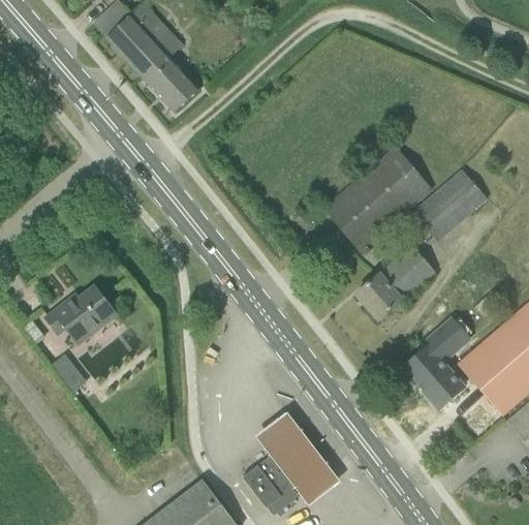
[(131,12),(121,0),(117,0),(93,22),(106,36),(175,111),(200,87),(170,55),(183,43),(144,1),(131,12)]
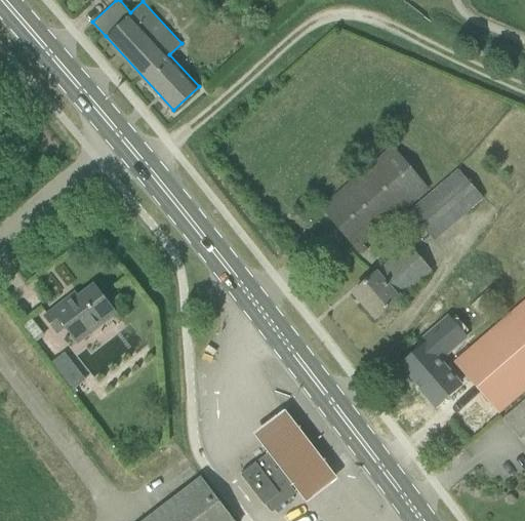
[(363,241),(404,206),(428,186),(393,145),(321,206),(361,252),(368,246),(363,241)]
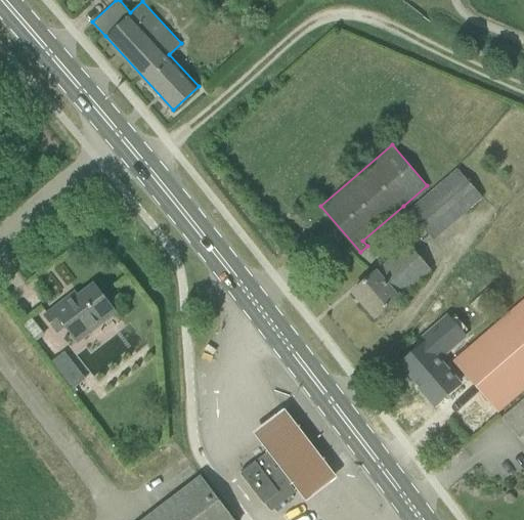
[(408,210),(432,236),(459,214),(481,195),(459,167),(425,197),(408,210)]
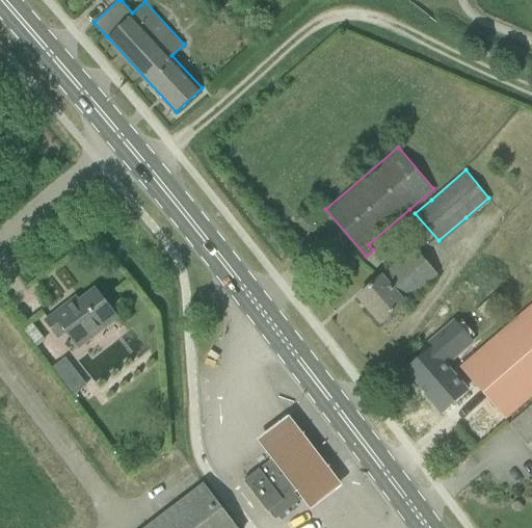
[(357,294),(380,321),(404,300),(404,299),(436,271),(416,246),(382,274),(381,273),(357,294)]
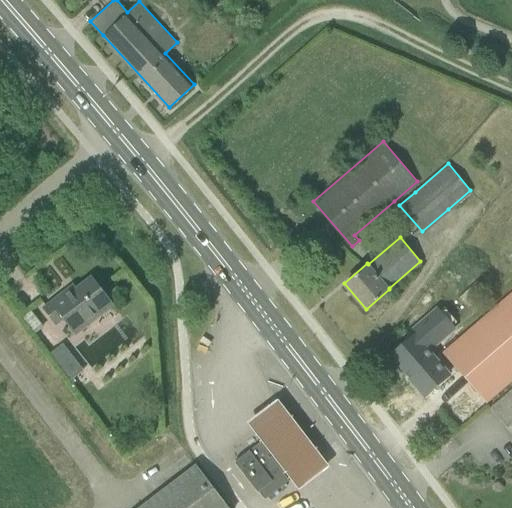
[(44,306),(56,322),(64,316),(76,332),(89,322),(86,318),(102,306),(110,300),(112,303),(113,302),(92,275),(67,294),(64,290),(44,306)]
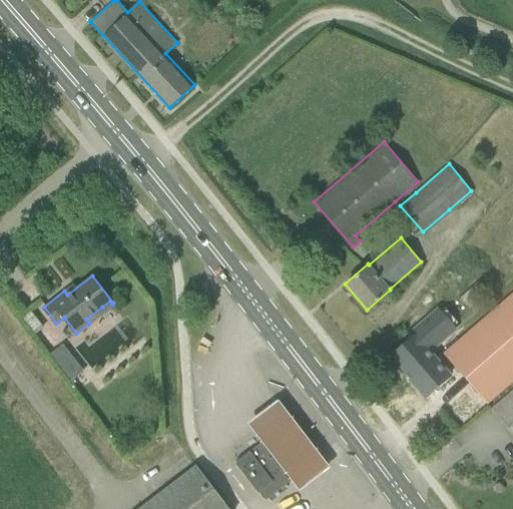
[(512,378),(512,292),(444,353),(486,402),(512,378)]
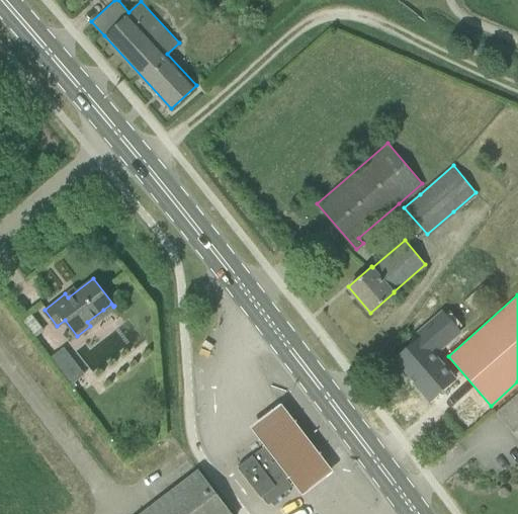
[(456,333),(441,316),(408,343),(412,347),(393,362),(427,402),(452,380),(430,355),(456,333)]
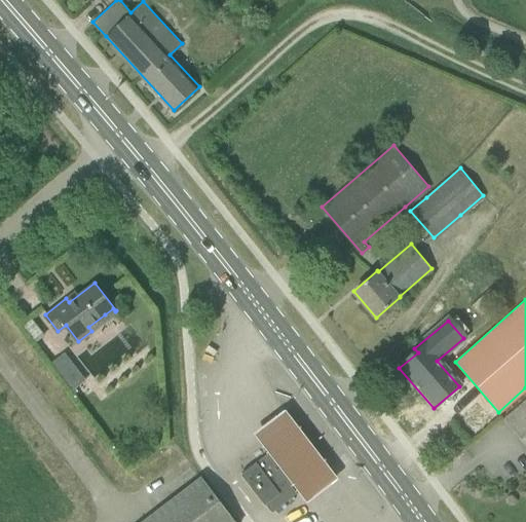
[(62,376),(76,365),(65,350),(50,362),(62,376)]
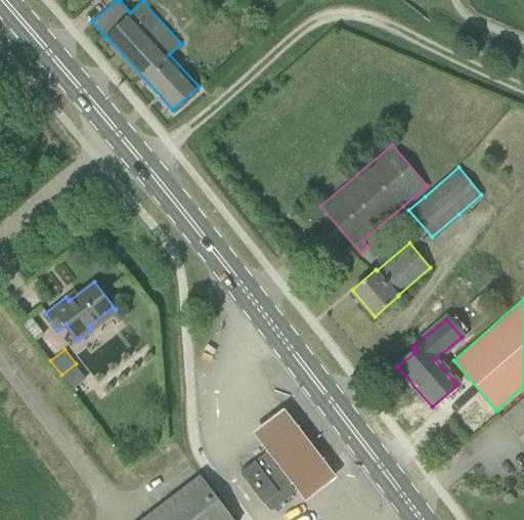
[(523,396),(503,417),(523,441),(523,396)]
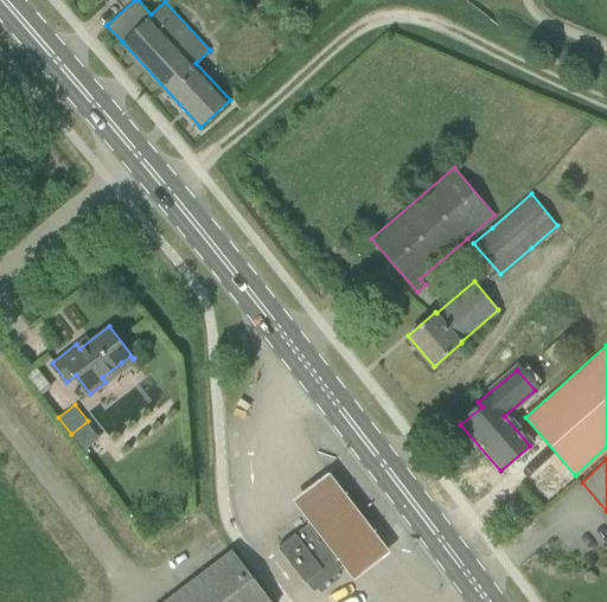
[(391,544),(330,465),(312,478),(293,492),(356,571),(372,558),(391,544)]
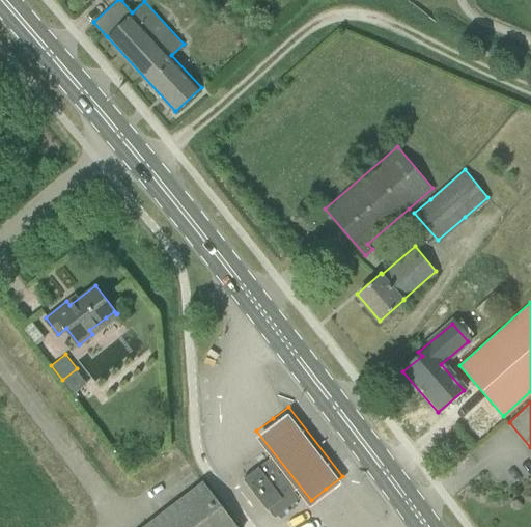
[(292,489),(295,487),(272,455),(243,477),(267,508),(269,507),(275,516),(299,496),(292,489)]
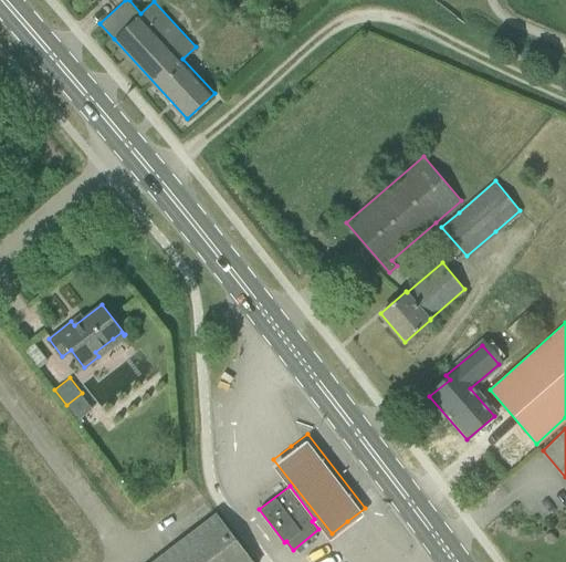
[(152,561),(254,561),(217,512),(152,561)]
